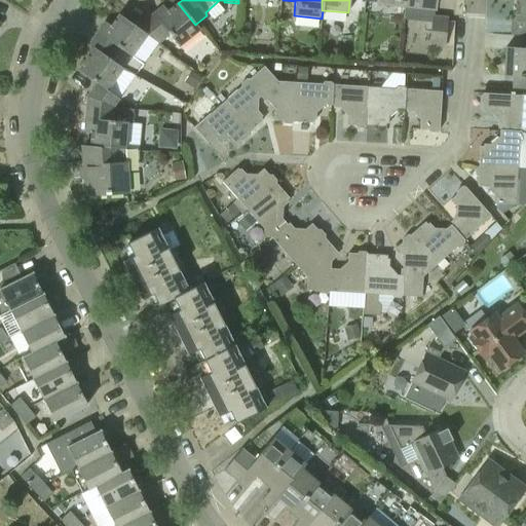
[(405,0),(405,6),(435,9),(435,0),(405,0)]
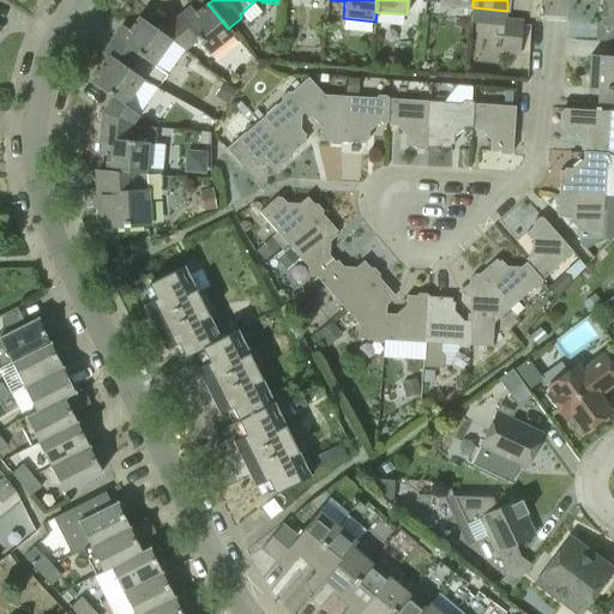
[(613,0),(602,0),(601,25),(613,25),(613,0)]
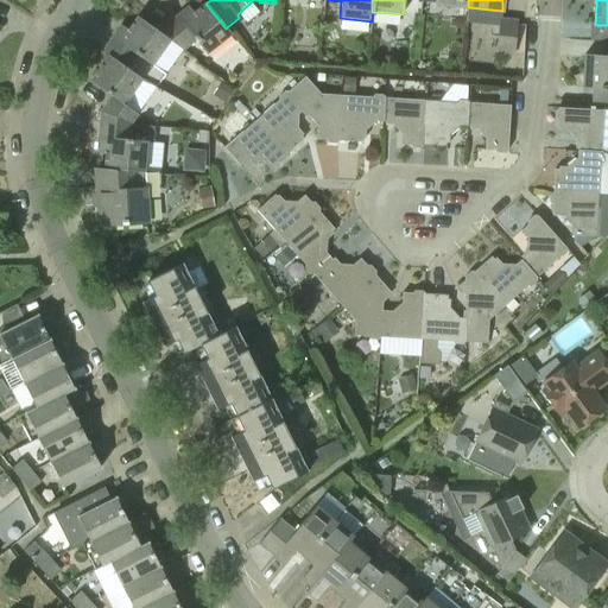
[(227,27),(226,29),(206,4),(194,14),(188,7),(158,32),(156,33),(168,42),(182,50),(183,50),(184,51),(195,42),(206,55),(232,33),(227,27)]
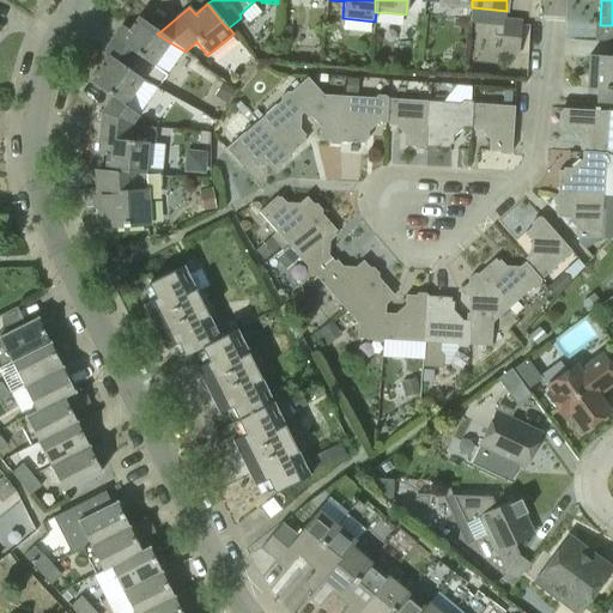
[(157,87),(183,50),(169,42),(157,34),(159,32),(139,18),(129,31),(122,26),(103,53),(109,56),(128,70),(143,79),(157,87)]
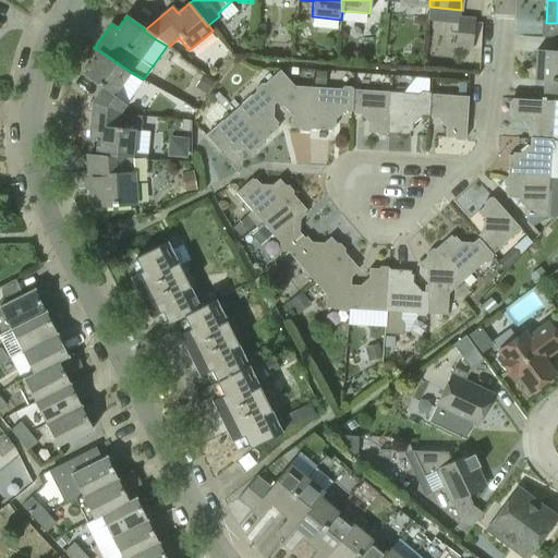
[(474,20),(458,19),(456,48),(471,50),(474,20)]
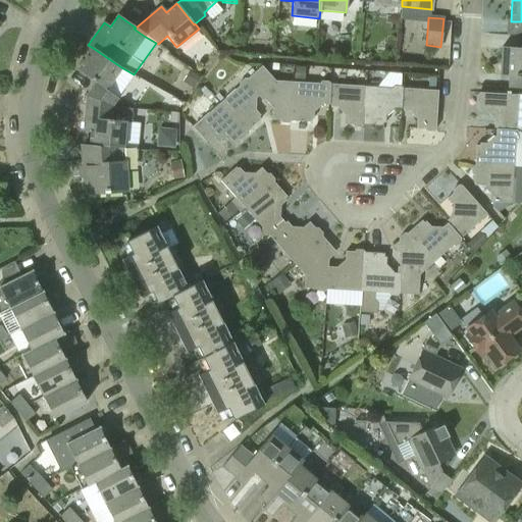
[(521,48),(502,47),(500,75),(521,76),(521,48)]
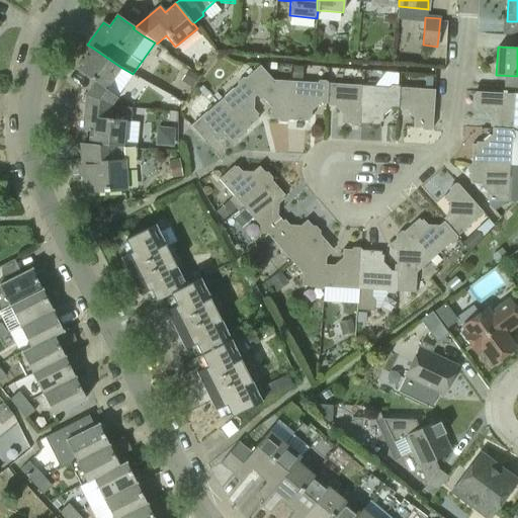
[(95,82),(86,95),(85,104),(112,106),(133,74),(120,67),(108,59),(92,48),(77,70),(95,82)]
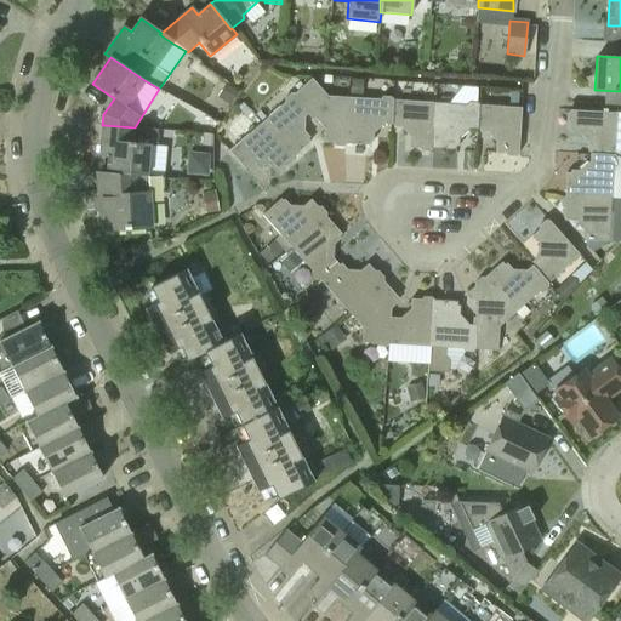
[(324,143),(347,144),(349,97),(328,96),(312,78),(295,93),(309,113),(324,130),(324,143)]
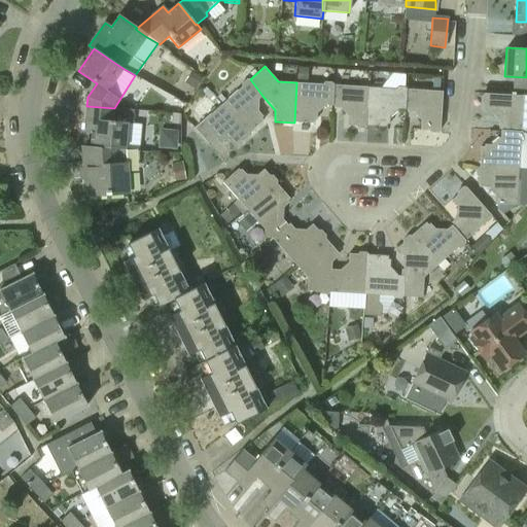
[(308,67),(297,67),(296,81),(307,81),(308,67)]
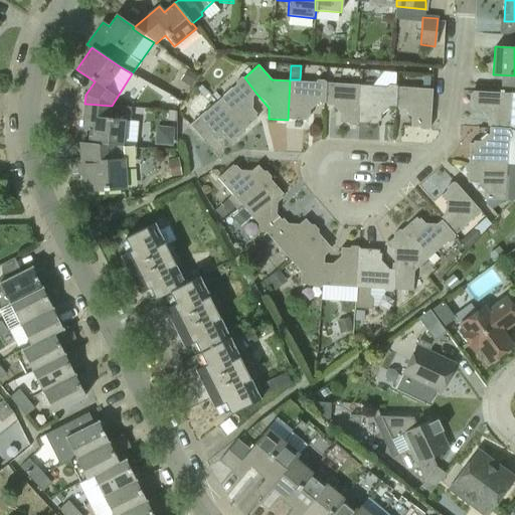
[(197,76),(186,69),(180,79),(191,88),(197,76)]
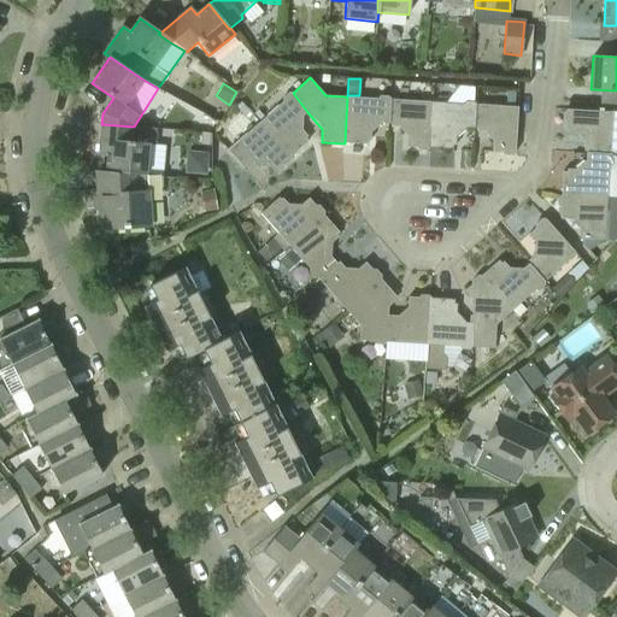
[(515,92),(505,90),(505,104),(515,105),(515,92)]
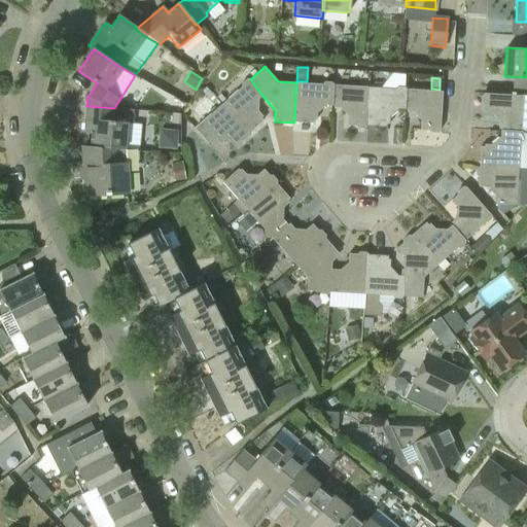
[(221,104),(248,134),(262,120),(257,114),(258,99),(262,96),(250,79),(246,78),(242,83),(241,86),(221,104)]
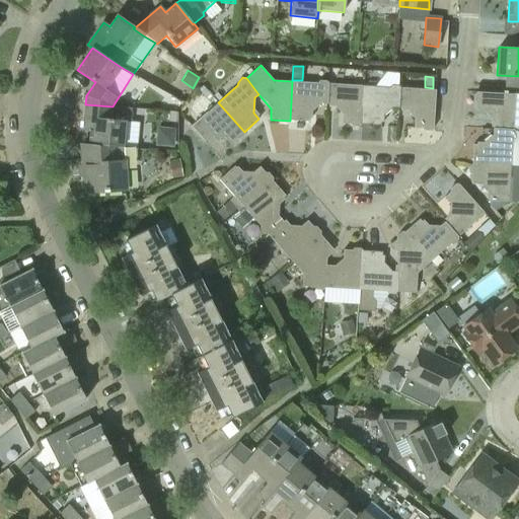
[(317,83),(292,81),(290,121),(309,122),(309,114),(320,103),(326,104),(327,83),(328,84),(326,81),(319,80),(317,83)]
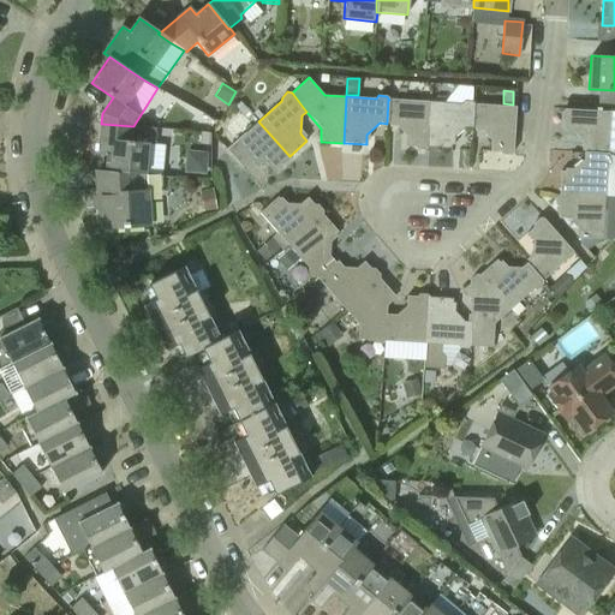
[(406,136),(405,147),(428,148),(431,101),(389,100),(388,99),(387,124),(394,124),(406,136)]
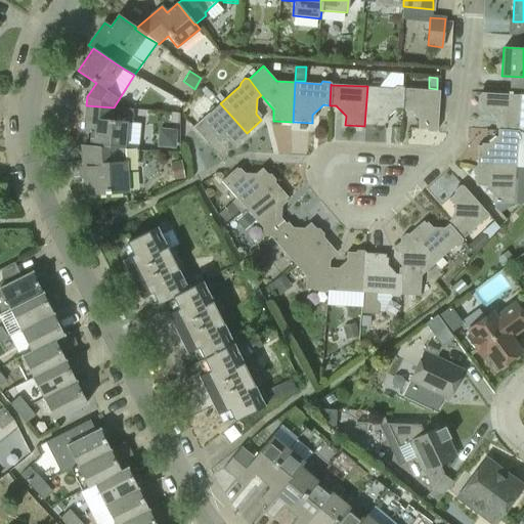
[(393,88),(367,86),(364,126),(385,127),(385,119),(396,108),(402,110),(403,89),(404,89),(402,86),(395,85),(393,88)]
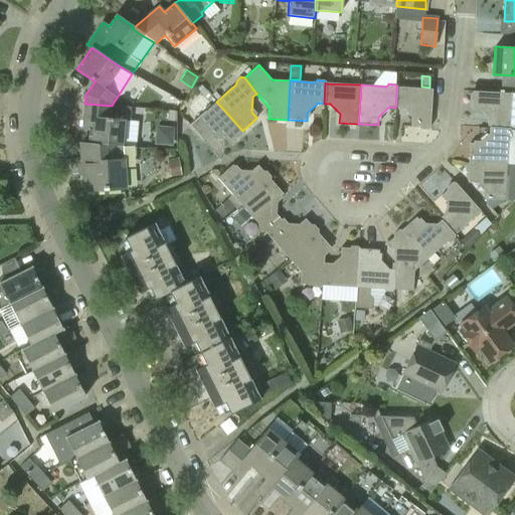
[(200,84),(196,90),(202,95),(206,91),(200,84)]
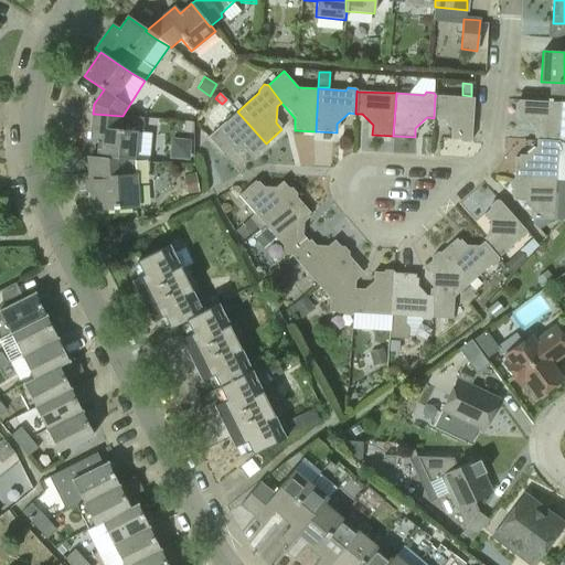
[(473,98),(436,96),(435,96),(434,118),(440,118),(451,130),(450,139),(471,140),(473,98)]
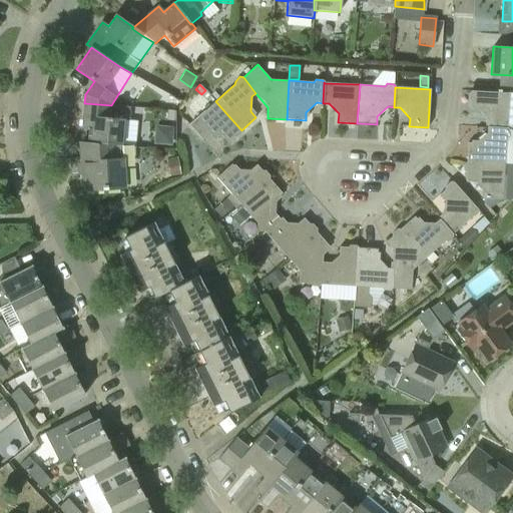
[(487,121),(487,127),(507,128),(507,127),(509,93),(471,91),(470,110),(478,110),(487,121)]
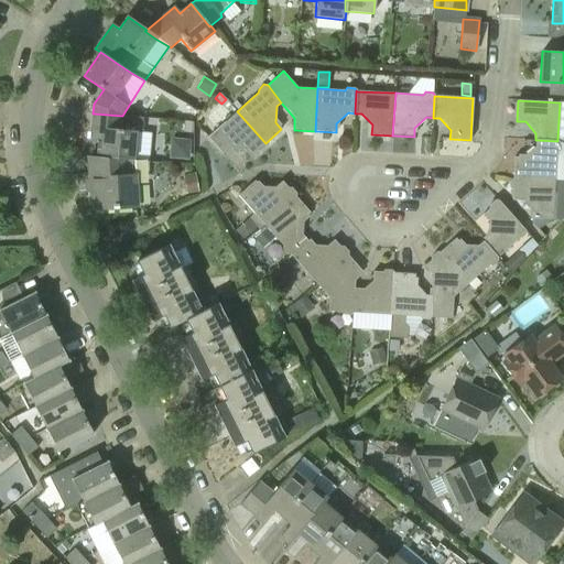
[(237,111),(208,138),(223,154),(228,149),(243,150),(250,158),(266,143),(237,111)]
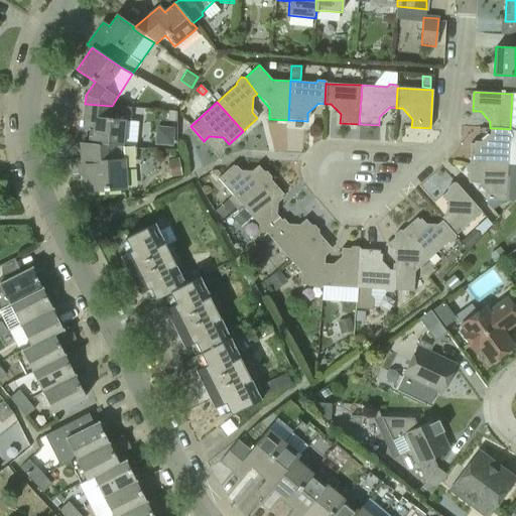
[(89,144),(122,147),(135,148),(136,148),(138,122),(130,121),(131,107),(112,106),(85,104),(83,129),(90,130),(89,144)]
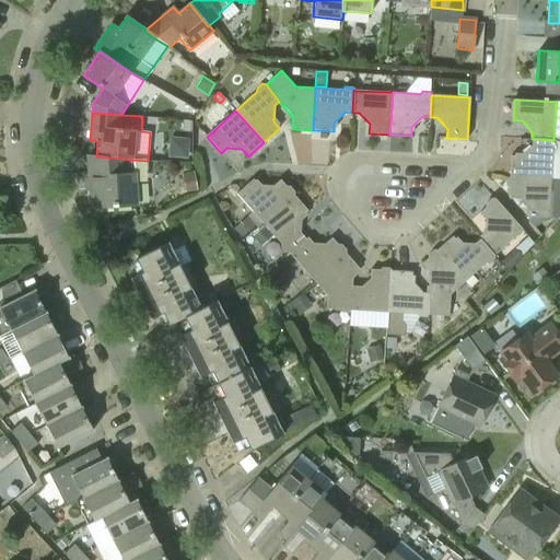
[(510,177),(551,179),(559,179),(559,181),(559,139),(553,139),(553,140),(532,139),(532,146),(520,156),(511,155),(510,177)]
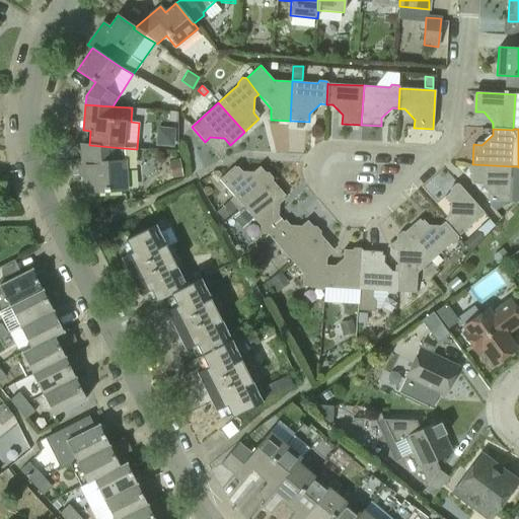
[(123,148),(89,145),(82,144),(85,193),(125,191),(123,148)]
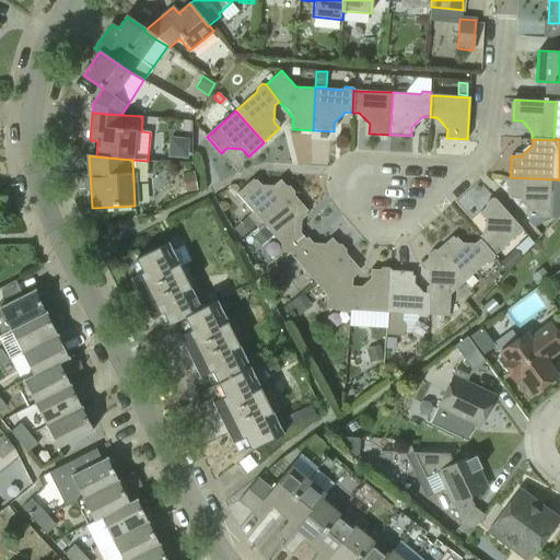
[(182,174),(185,193),(196,190),(193,171),(182,174)]
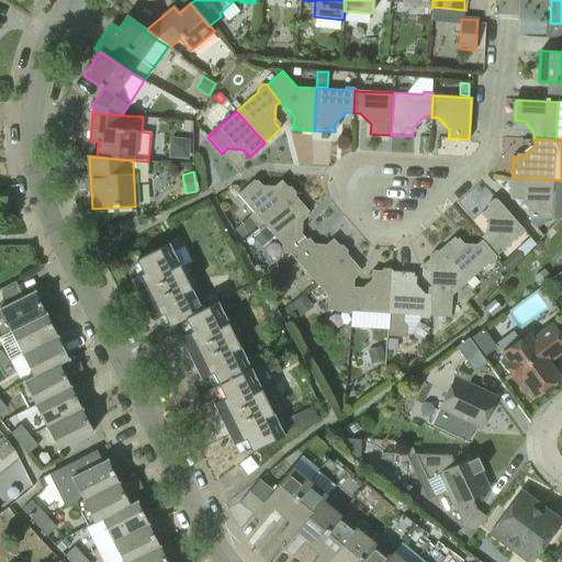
[(529,218),(539,228),(548,218),(558,220),(561,215),(561,181),(561,180),(553,180),(512,178),(508,179),(507,187),(510,189),(509,199),(519,199),(529,211),(529,218)]
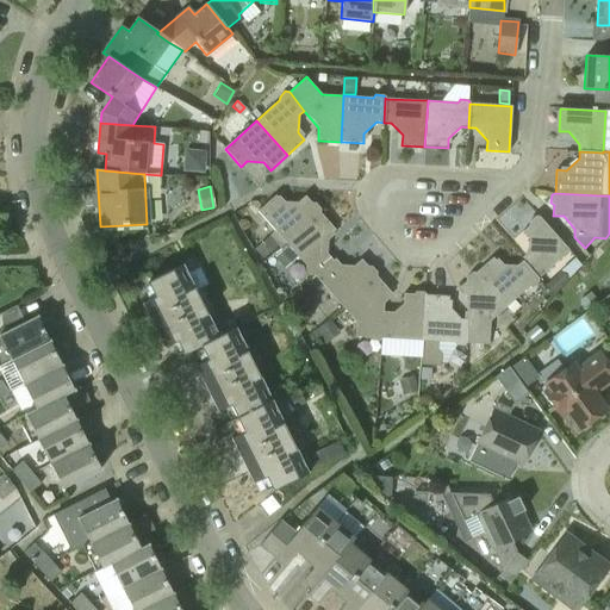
[(257,211),(286,243),(319,213),(305,195),(297,203),(280,201),(275,195),(257,211)]
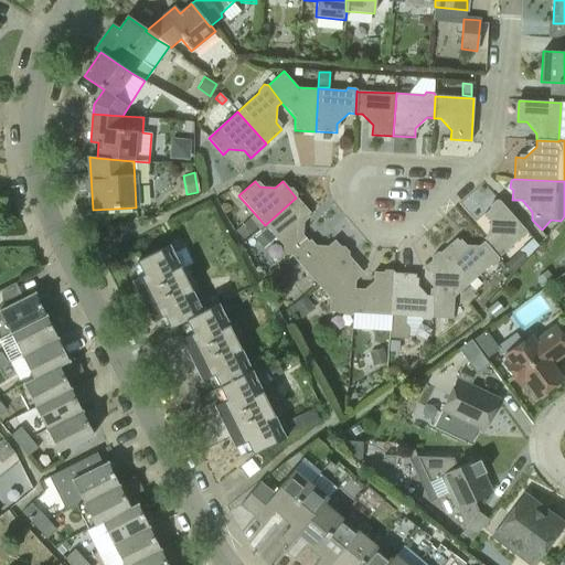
[(291,255),(307,241),(302,235),(304,219),(310,213),(296,198),(265,225),(283,246),(283,249),(287,255),(291,255)]
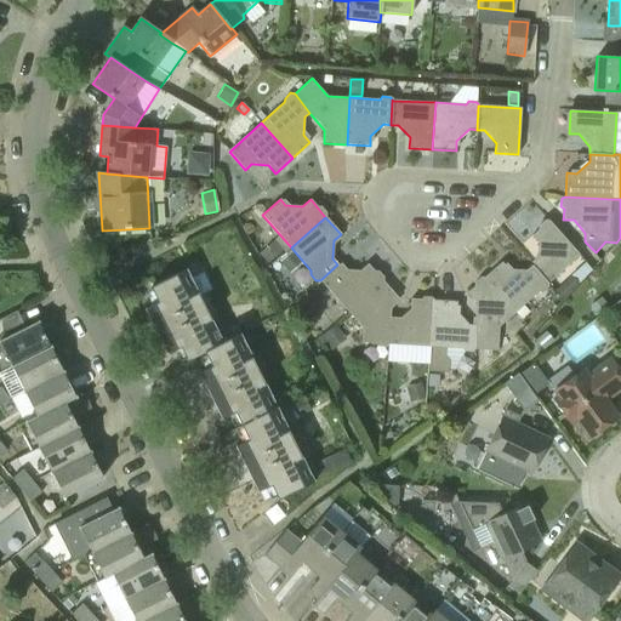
[(547,284),(548,284),(580,256),(548,221),(531,235),(539,244),(537,261),(531,266),(547,284)]
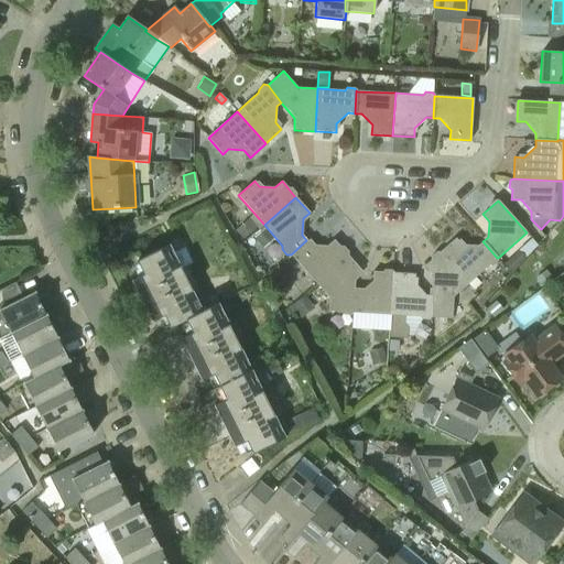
[(249,218),(235,230),(242,240),(257,228),(249,218)]
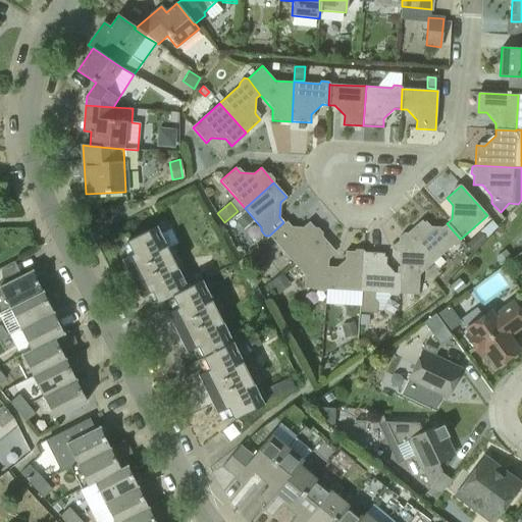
[(243,229),(254,220),(245,211),(235,220),(236,222),(243,229)]
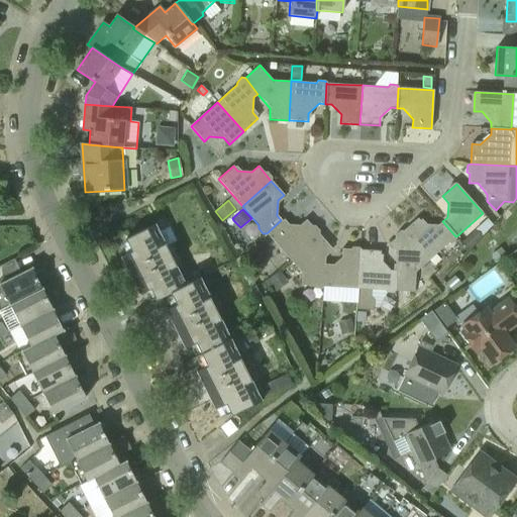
[(456,236),(455,236),(442,221),(438,225),(423,224),(417,218),(403,231),(429,260),(447,243),(451,243),(455,239),(456,236)]
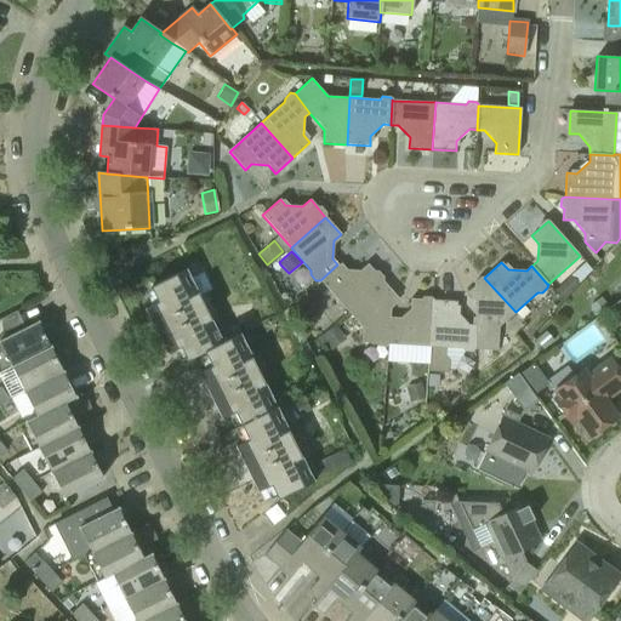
[(360,271),(342,271),(337,265),(320,280),(348,312),(383,281),(368,265),(360,271)]
